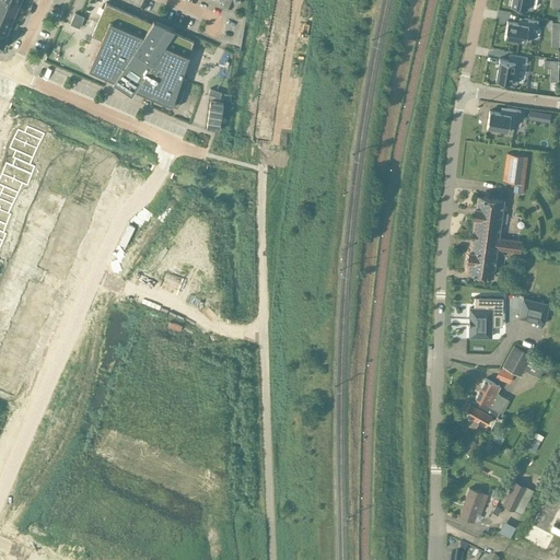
[(19,4),(8,0),(0,0),(0,9),(13,14),(15,10),(16,11),(19,4)]
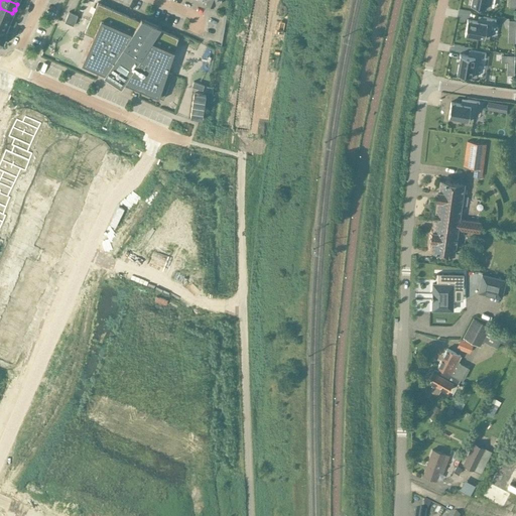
[(178,37),(162,30),(159,28),(161,26),(141,18),(139,20),(98,2),(85,32),(94,35),(82,62),(105,73),(104,75),(121,86),(126,79),(160,97),(163,99),(172,73),(167,71),(178,37)]
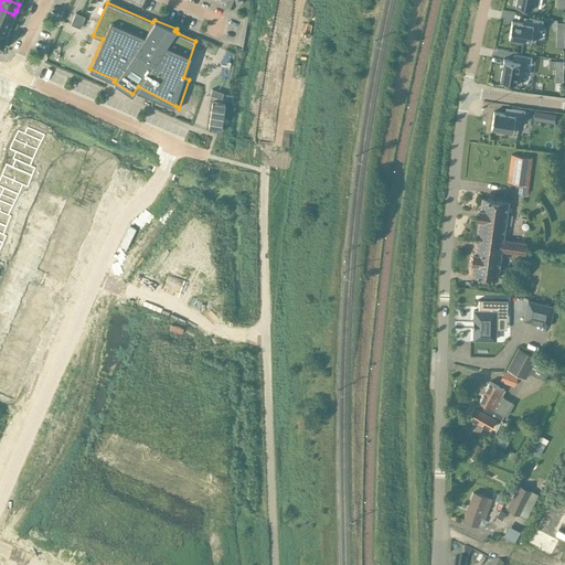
[(13,14),(0,9),(0,21),(10,27),(12,20),(11,19),(13,14)]
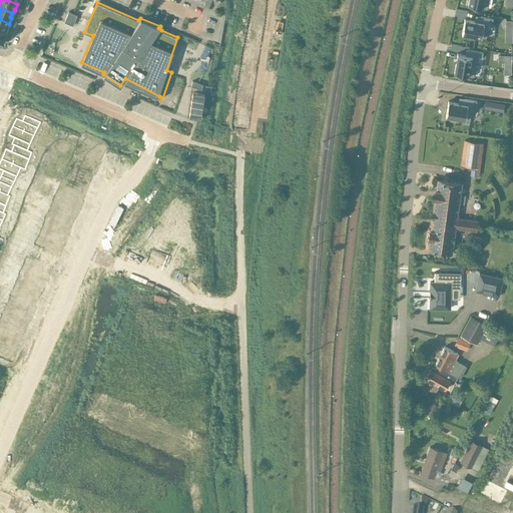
[(73,25),(77,15),(68,11),(64,22),(73,25)]
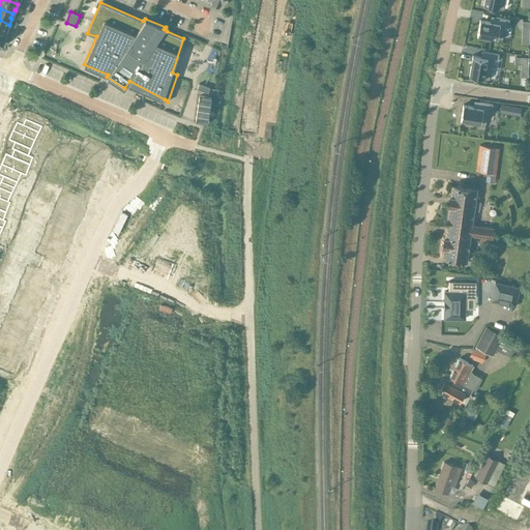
[(480,19),(477,34),(478,34),(482,35),(481,37),(489,38),(489,36),(497,37),(497,38),(502,38),(505,25),(508,26),(509,19),(497,17),(495,22),(490,22),(480,20),(480,19)]
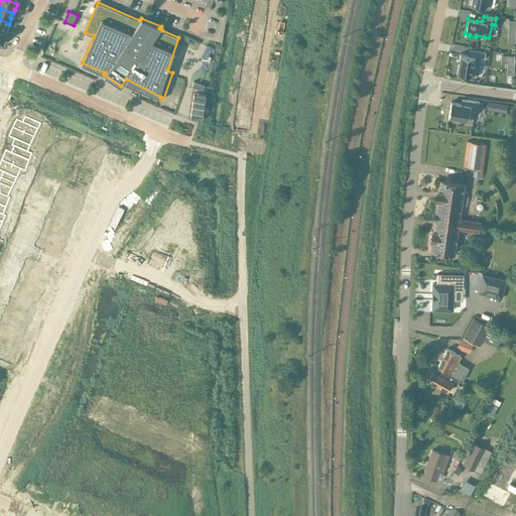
[(9,24),(0,19),(0,31),(5,34),(5,33),(4,33),(5,29),(6,29),(9,24)]
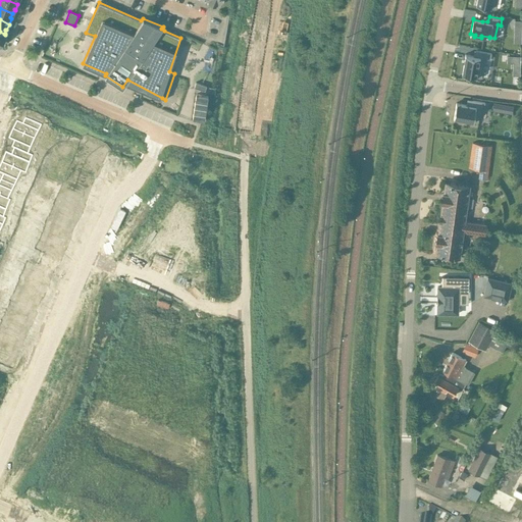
[(462,73),(481,77),(484,58),(490,59),(491,52),(476,50),(475,56),(473,55),(465,54),(465,55),(462,73)]
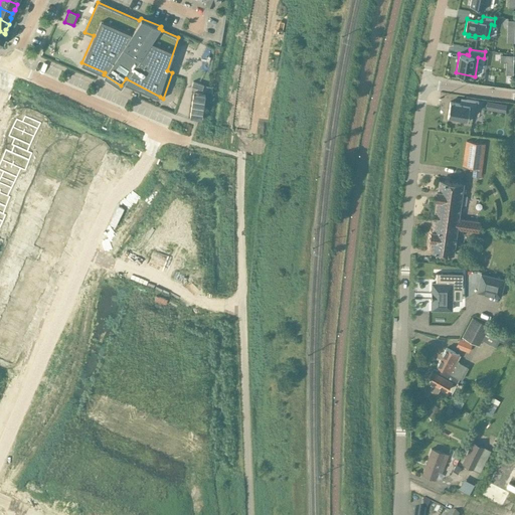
[(202,90),(204,84),(193,80),(191,86),(202,90)]
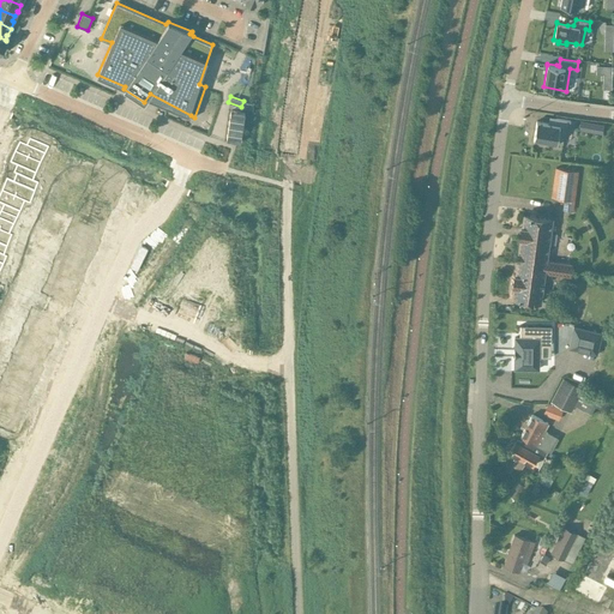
[(241,142),(245,113),(230,110),(227,139),(241,142)]
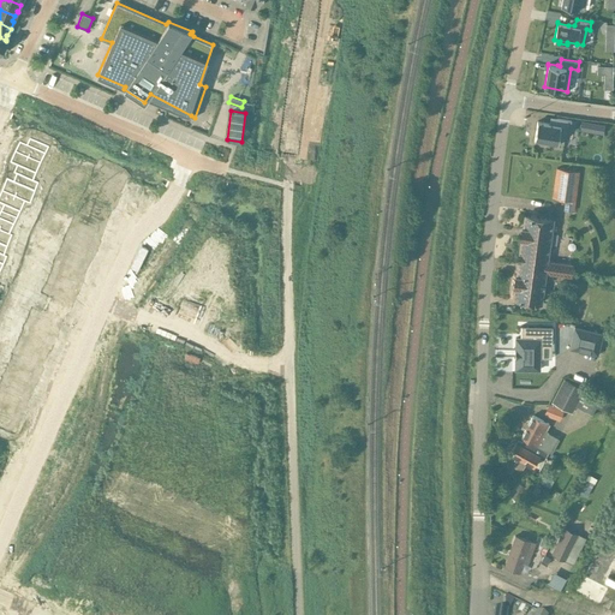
[(537,120),(535,138),(556,142),(557,143),(557,142),(563,143),(566,127),(569,127),(572,120),(556,117),(555,124),(549,123),(538,121),(538,120),(537,120)]
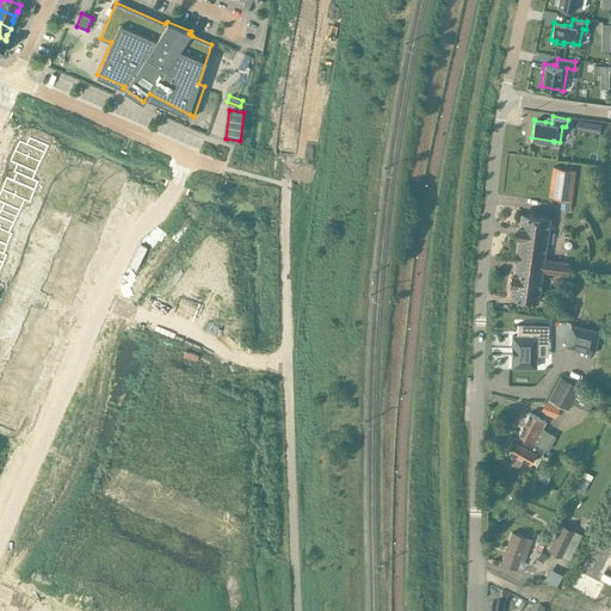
[(19,143),(14,154),(41,165),(49,146),(43,143),(30,137),(26,144),(19,142),(19,143)]
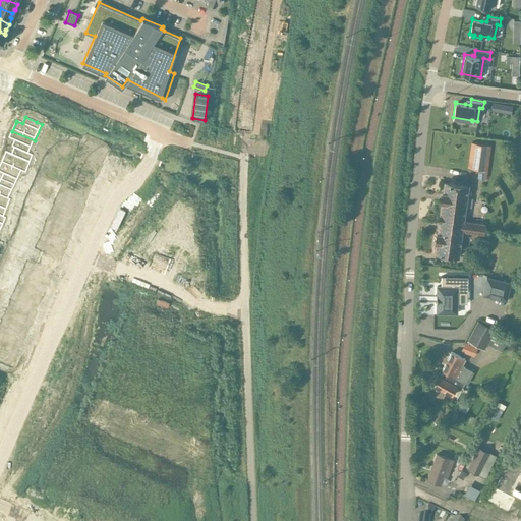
[(12,131),(8,140),(14,142),(11,149),(13,150),(27,156),(29,155),(35,140),(12,131)]
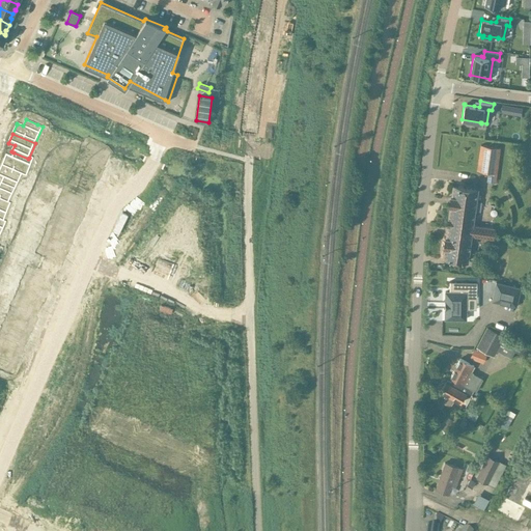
[(480,145),(477,171),(485,172),(487,172),(487,177),(496,178),(500,147),(480,145)]
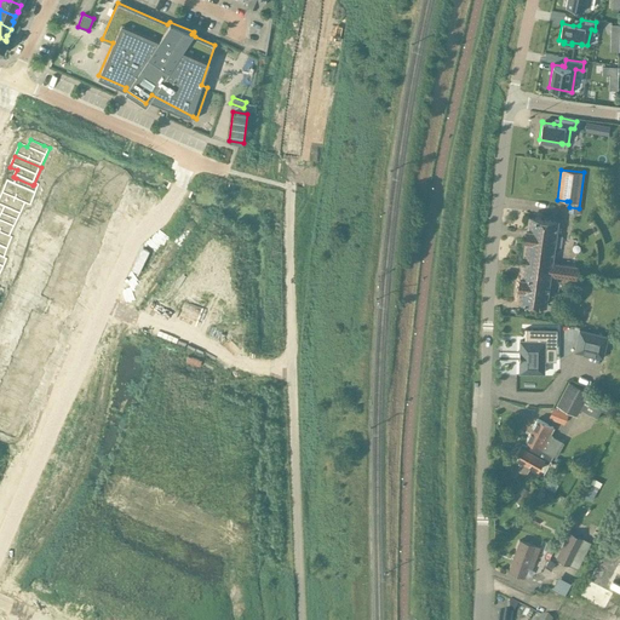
[(97,173),(92,185),(120,199),(120,197),(119,197),(119,196),(121,193),(125,185),(121,184),(119,183),(121,179),(115,177),(109,174),(108,178),(97,173)]
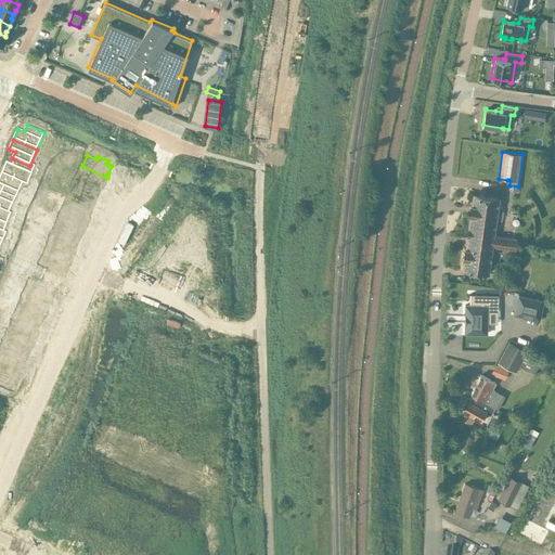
[(5,163),(1,172),(27,184),(27,183),(35,167),(30,165),(29,166),(14,159),(12,165),(5,163)]
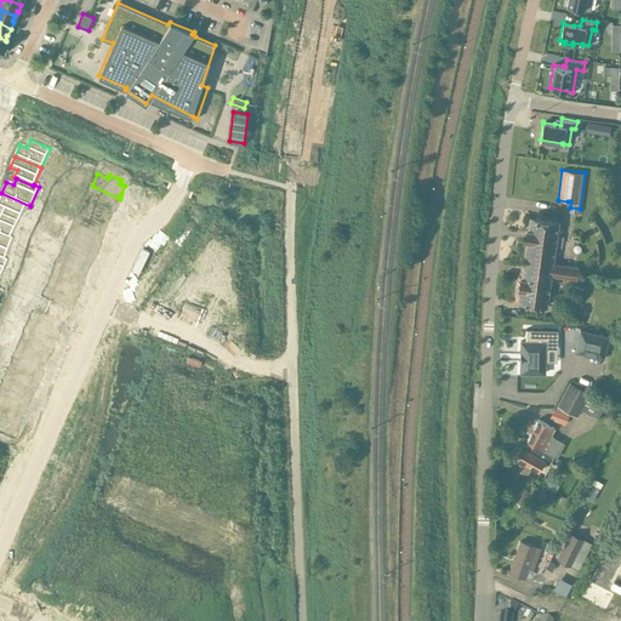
[(92,186),(86,198),(115,211),(120,199),(92,186)]
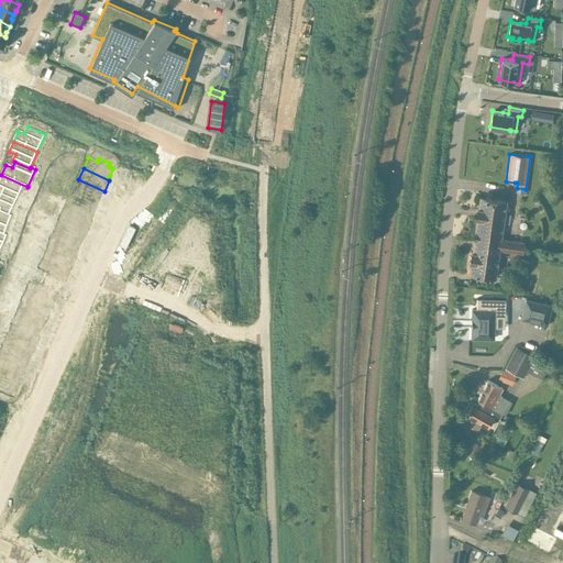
[(1,175),(0,178),(0,186),(3,188),(3,189),(0,195),(15,201),(22,205),(29,187),(28,186),(28,187),(1,175)]
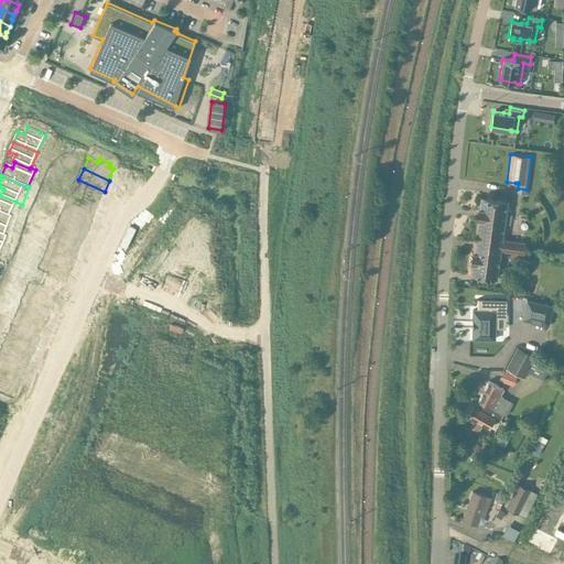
[(78,180),(74,191),(98,202),(100,197),(104,192),(105,192),(78,180)]
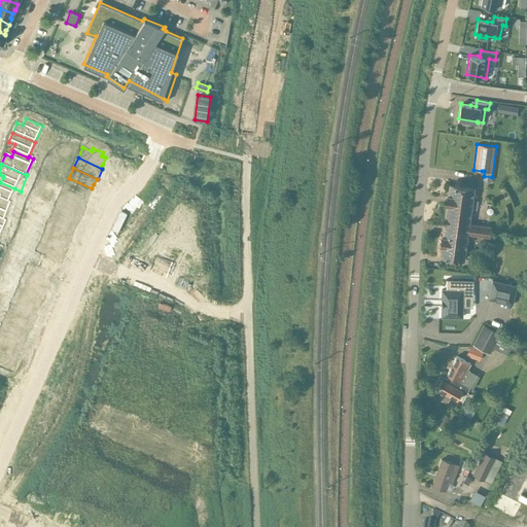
[(69,178),(65,188),(88,199),(91,192),(92,188),(69,178)]
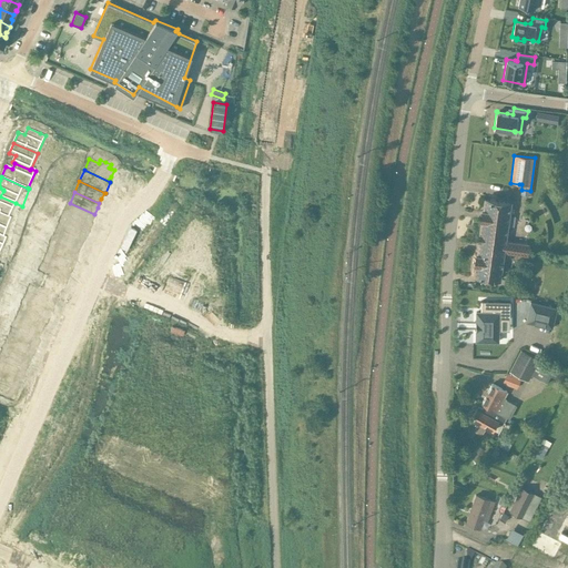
[(0,215),(9,220),(9,219),(12,212),(16,203),(0,196),(0,215)]
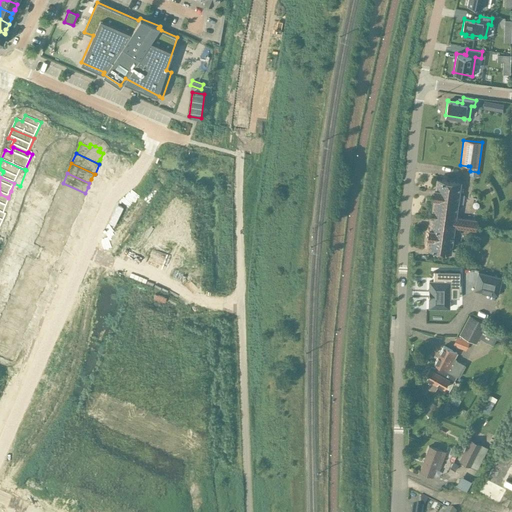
[(431,218),(476,224),(477,220),(456,217),(461,182),(437,179),(435,188),(434,188),(433,198),(434,198),(432,210),(431,216),(431,217),(431,218)]
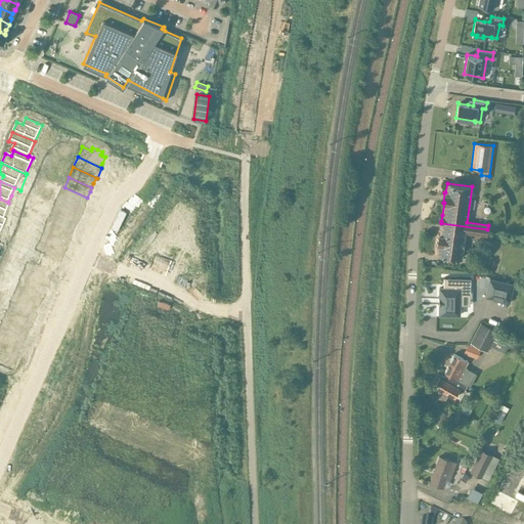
[(64,187),(60,198),(84,208),(83,207),(85,203),(87,198),(64,187)]
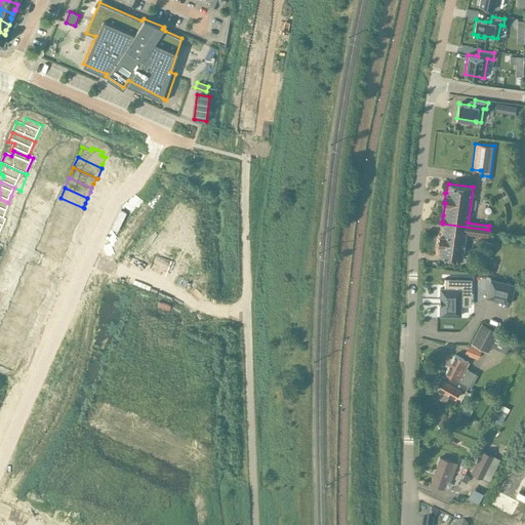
[(61,198),(55,208),(79,218),(84,208),(61,198)]
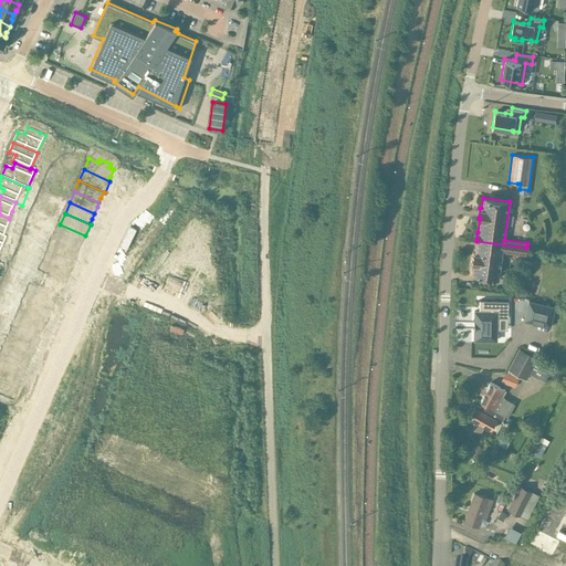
[(0,215),(0,234),(6,238),(7,237),(3,236),(7,230),(11,219),(9,218),(9,219),(0,215)]
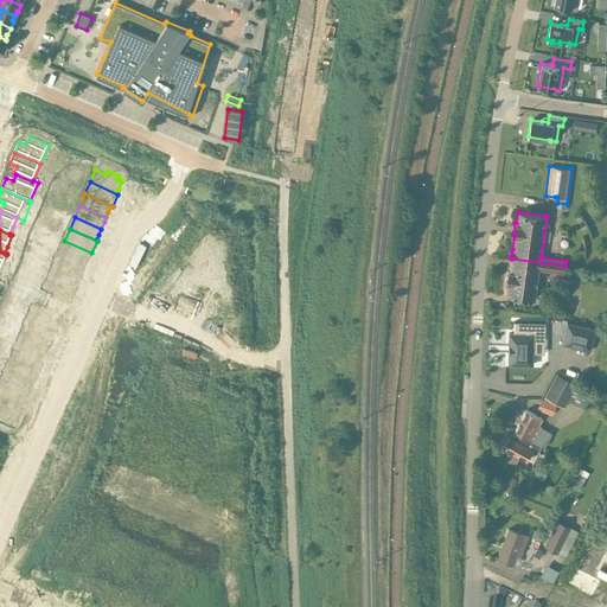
[(64,241),(59,253),(85,264),(88,259),(90,253),(91,254),(91,253),(64,241)]
